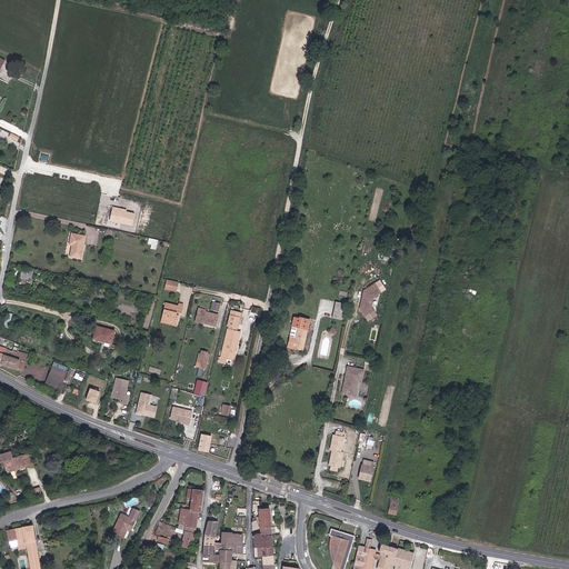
[(81,260),(86,238),(71,235),(69,246),(73,246),(71,258),(81,260)]
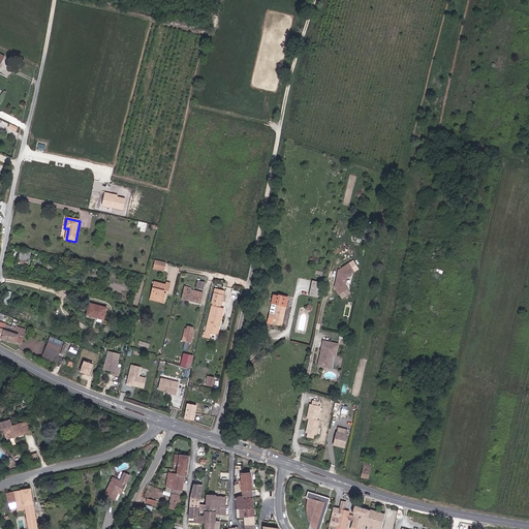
[(137,226),(142,226),(141,230),(146,231),(148,223),(138,221),(137,226)]
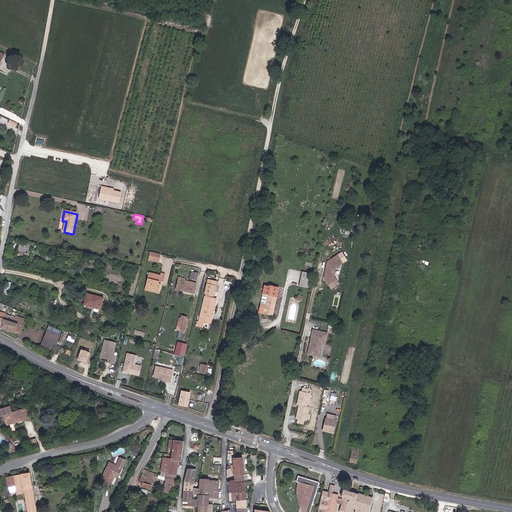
[(28,252),(30,243),(19,240),(16,252),(24,254),(24,251),(28,252)]
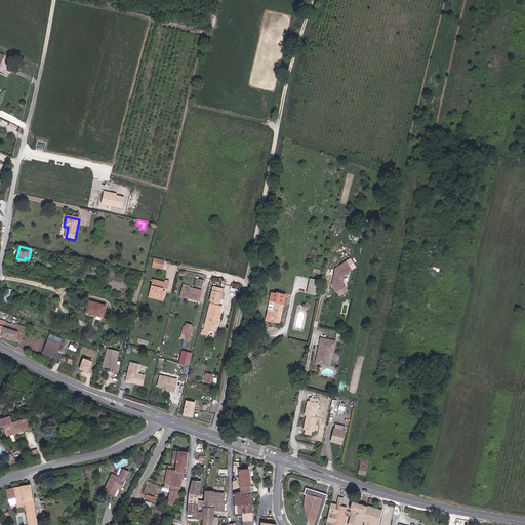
[(152,267),(164,269),(165,259),(154,257),(152,267)]
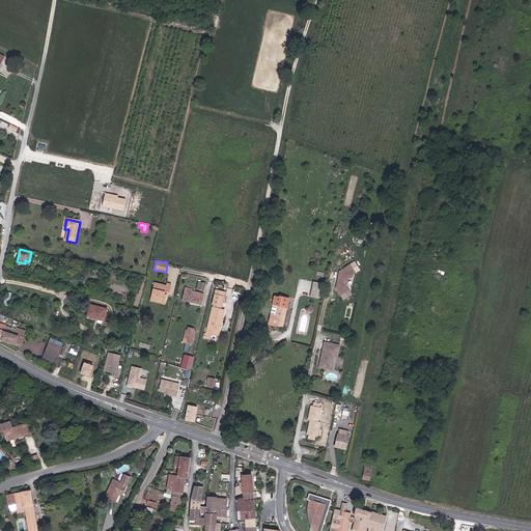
[(357,271),(351,262),(341,270),(337,286),(341,294),(350,288),(347,284),(350,275),(357,271)]
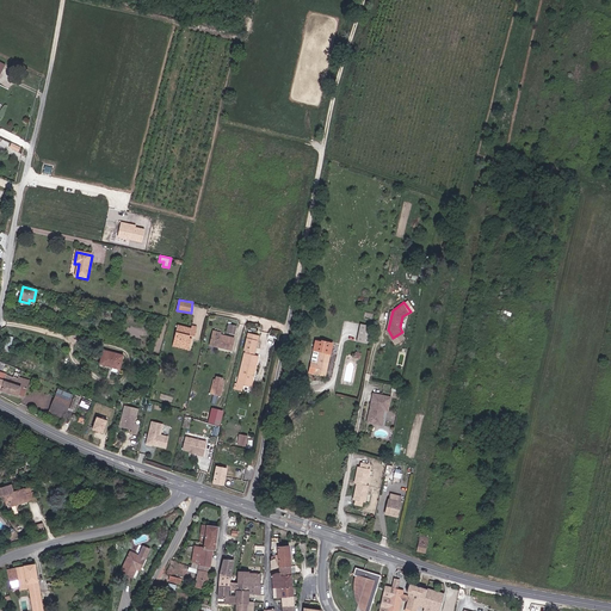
[(369,339),(372,321),(362,320),(358,337),(369,339)]
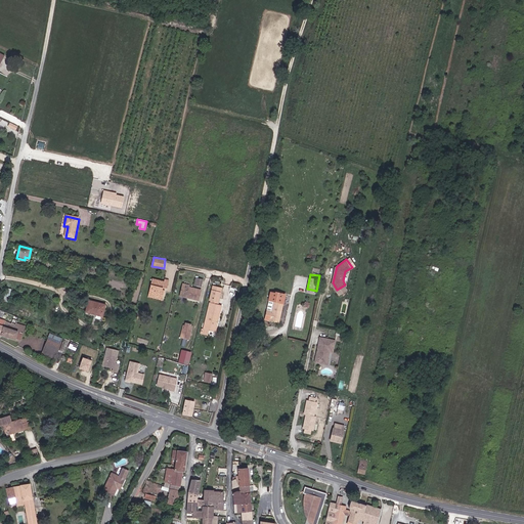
[(153,278),(149,292),(163,295),(165,289),(163,289),(164,287),(168,288),(170,279),(165,278),(165,281),(153,278)]
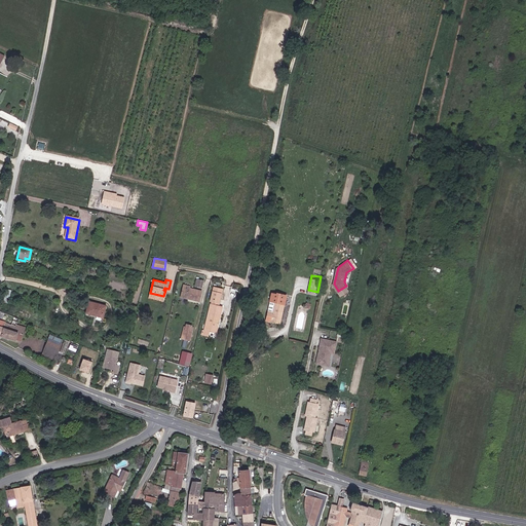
[(183,284),(180,294),(187,295),(186,297),(198,300),(200,290),(189,288),(189,285),(183,284)]
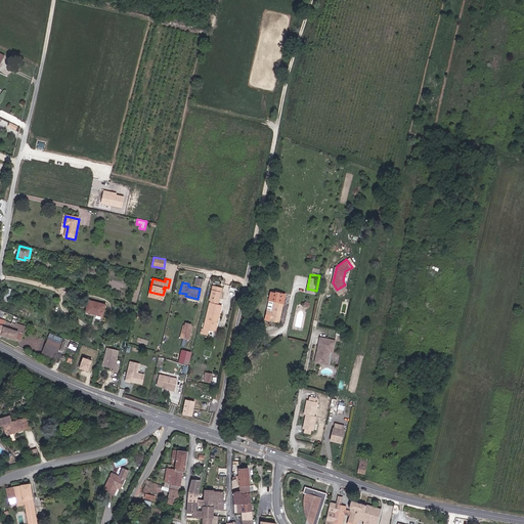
[(215,331),(222,305),(217,303),(218,302),(221,291),(212,289),(210,300),(216,301),(215,303),(211,302),(204,329),(215,331)]
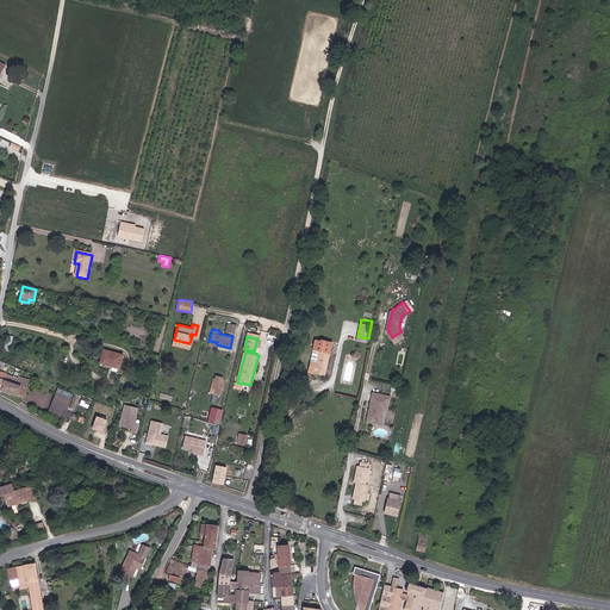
[(332,342),(322,341),(317,340),(310,371),(316,373),(325,375),(332,342)]
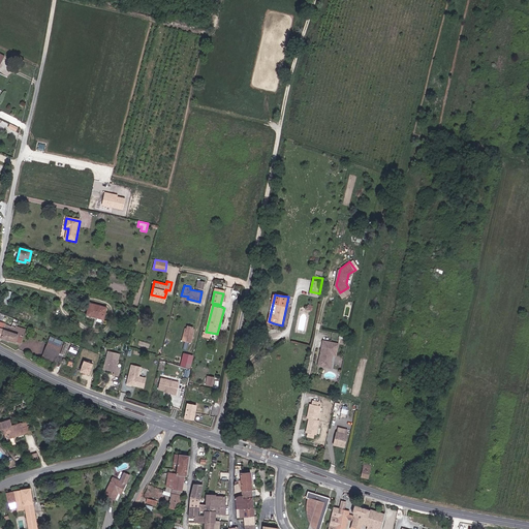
[(104,319),(107,308),(91,304),(88,315),(104,319)]
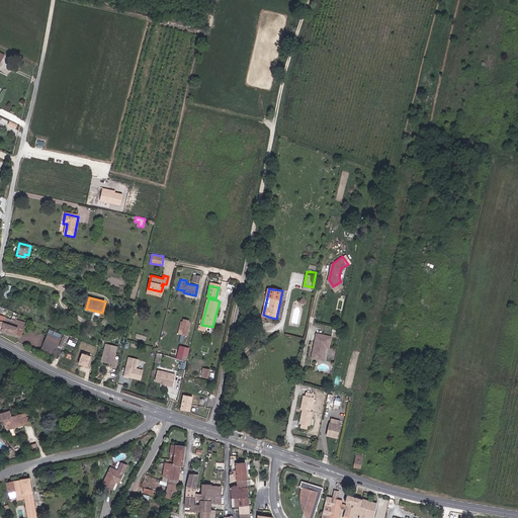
[(6,318),(2,331),(14,335),(15,333),(20,335),(23,325),(26,326),(27,323),(6,318)]
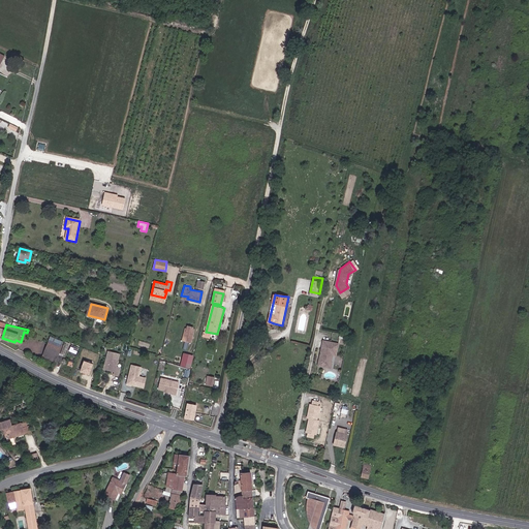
[(183,339),(191,341),(194,330),(192,330),(193,327),(188,325),(187,328),(186,328),(183,339)]
